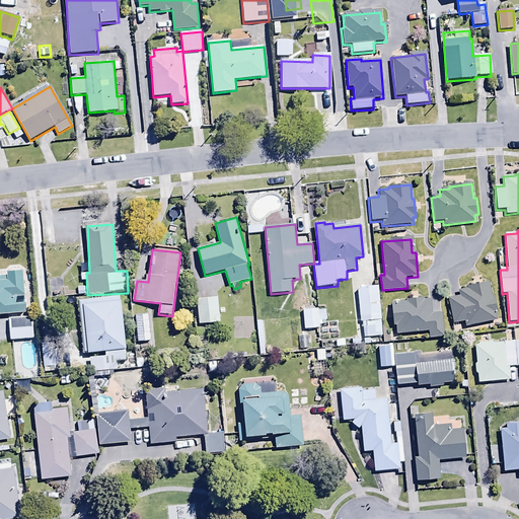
[(0,314),(25,312),(22,271),(7,272),(7,276),(0,277),(0,314)]
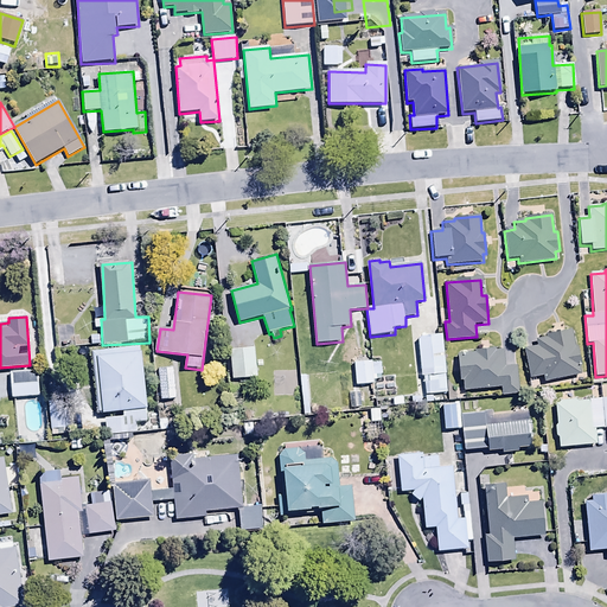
[(542,376),(544,383),(583,375),(577,345),(574,346),(569,328),(545,334),(547,338),(535,342),(537,347),(523,350),(530,378),(542,376)]
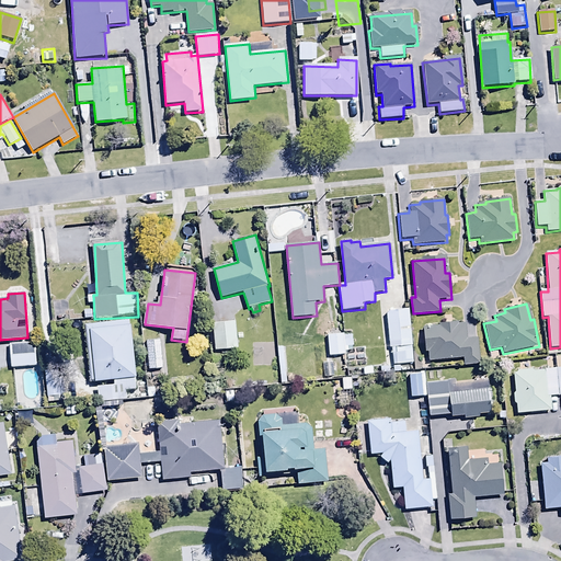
[(413,364),(409,309),(387,311),(390,348),(392,348),(393,365),(413,364)]
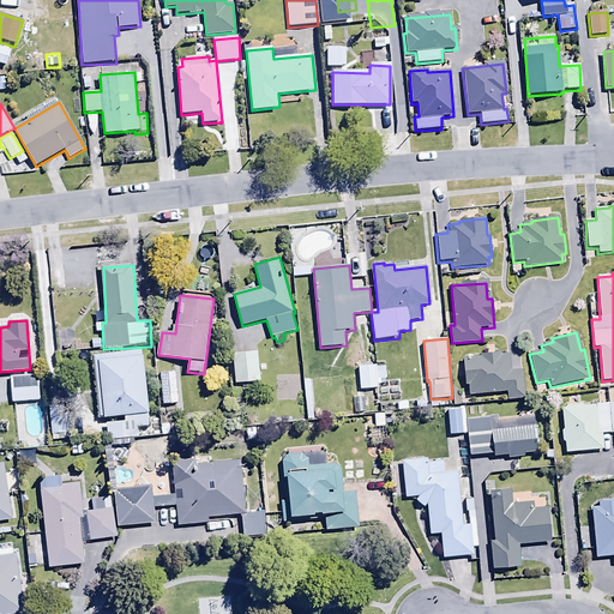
[(143,350),(94,356),(100,420),(150,414),(143,350)]
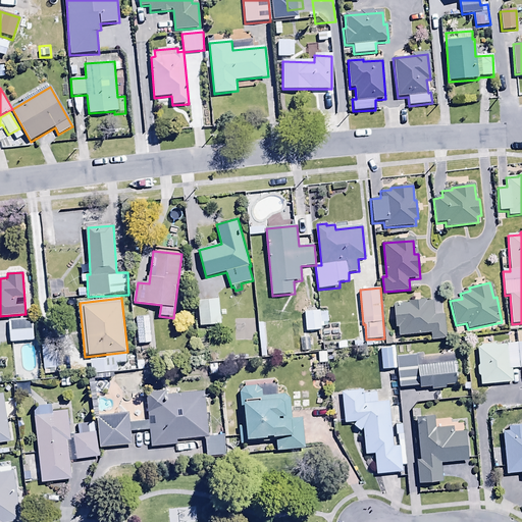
[(219,300),(198,302),(200,326),(221,325),(219,300)]
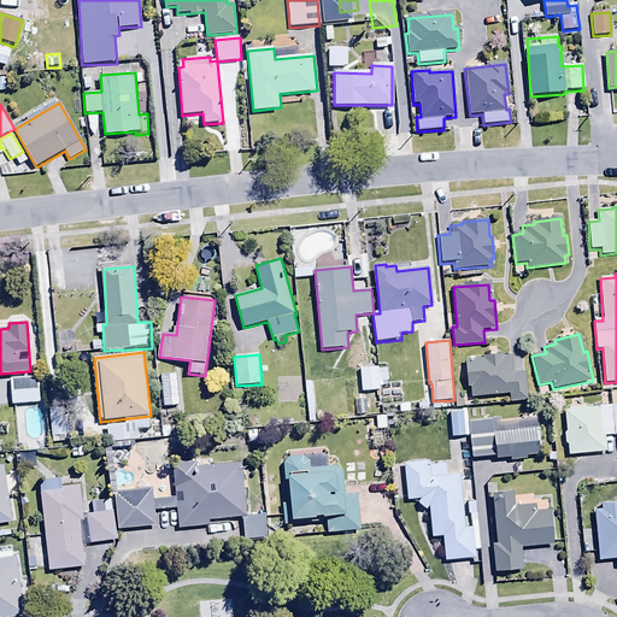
[(471,388),(472,397),(507,394),(509,404),(527,403),(524,372),(513,372),(512,354),(483,357),(483,359),(465,362),(468,388),(471,388)]
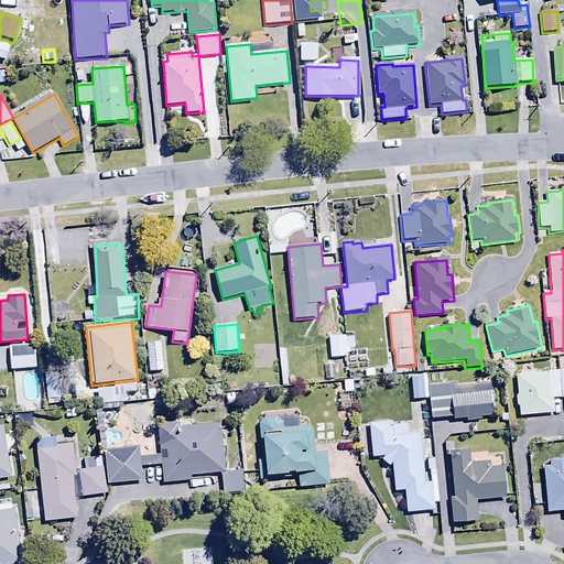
[(349,357),(349,354),(355,354),(354,339),(348,340),(348,336),(329,337),(332,358),(349,357)]
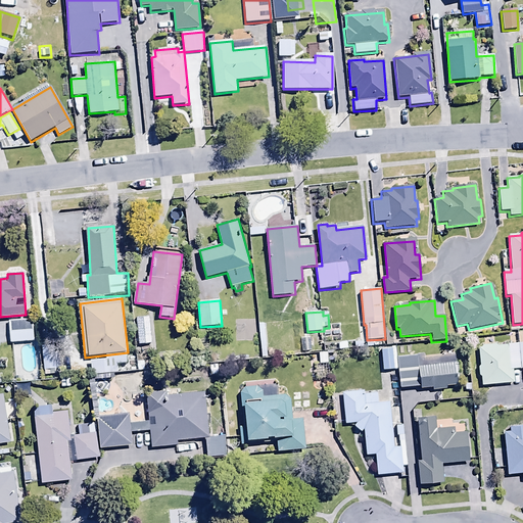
[(149,316),(135,318),(140,345),(153,343),(149,316)]
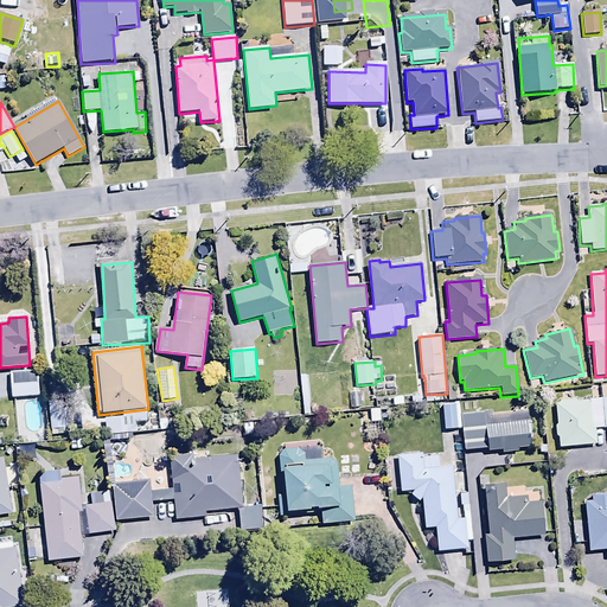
[(38,371),(11,372),(12,398),(40,397),(38,371)]
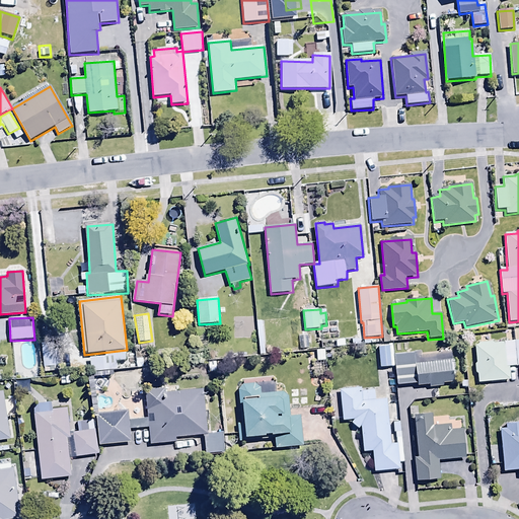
[(315,336),(300,337),(301,350),(316,348),(315,336)]
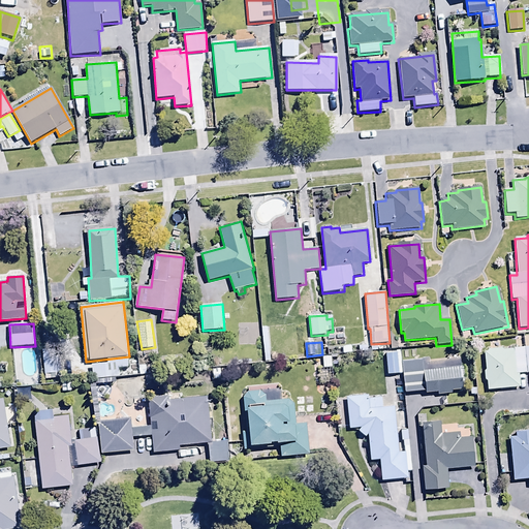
[(525,373),(523,348),(484,351),(485,371),(484,371),(485,383),(487,382),(487,392),(519,389),(518,374),(525,373)]
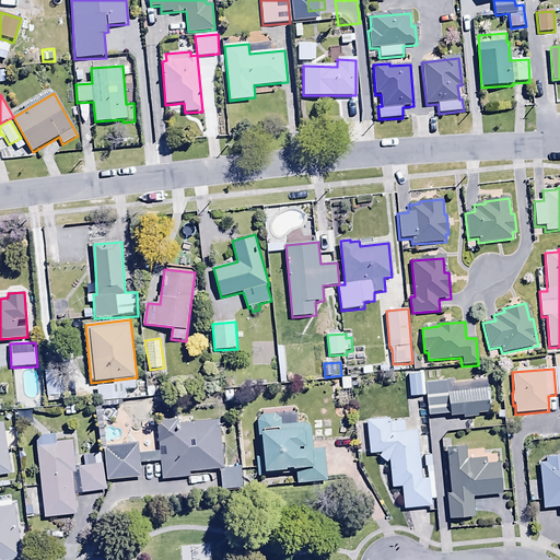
[(420,374),(409,374),(410,397),(421,397),(420,374)]
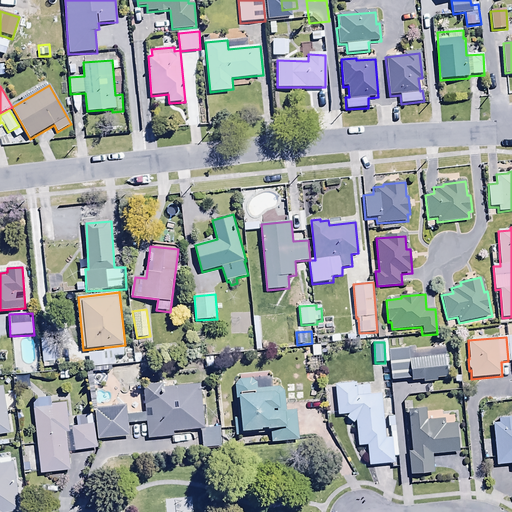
[(444,355),(411,359),(414,381),(423,380),(424,384),(437,382),(437,379),(446,377),(444,355)]
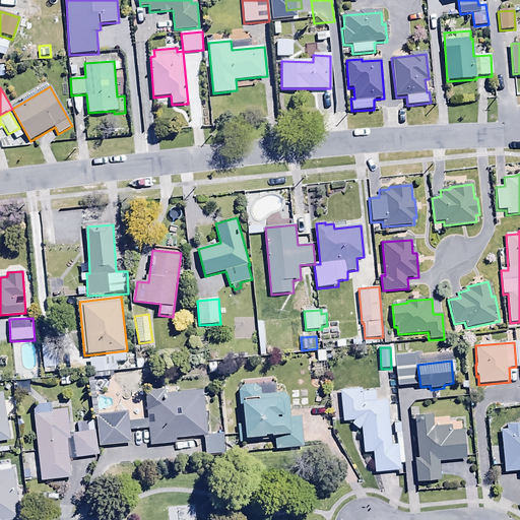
[(414,367),(397,368),(398,387),(415,386),(414,367)]
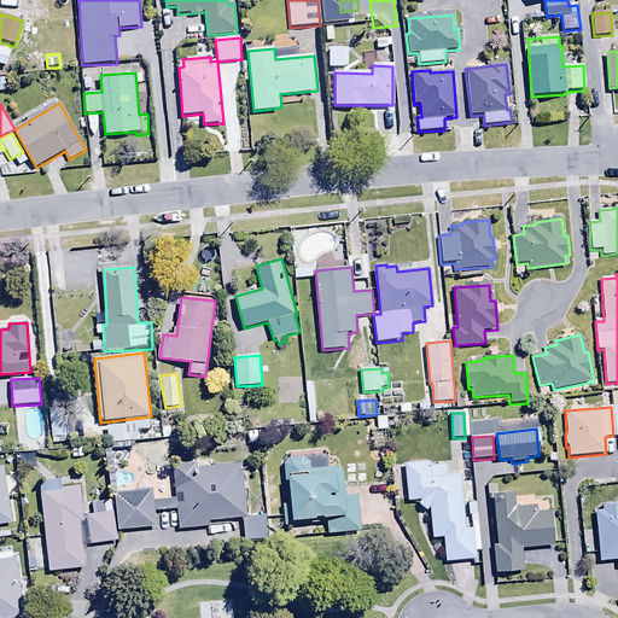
[(287,482),(291,482),(292,502),(284,503),(285,525),(328,523),(328,532),(362,530),(359,494),(345,495),(343,467),(330,468),(328,450),(290,453),(290,459),(285,459),(287,482)]
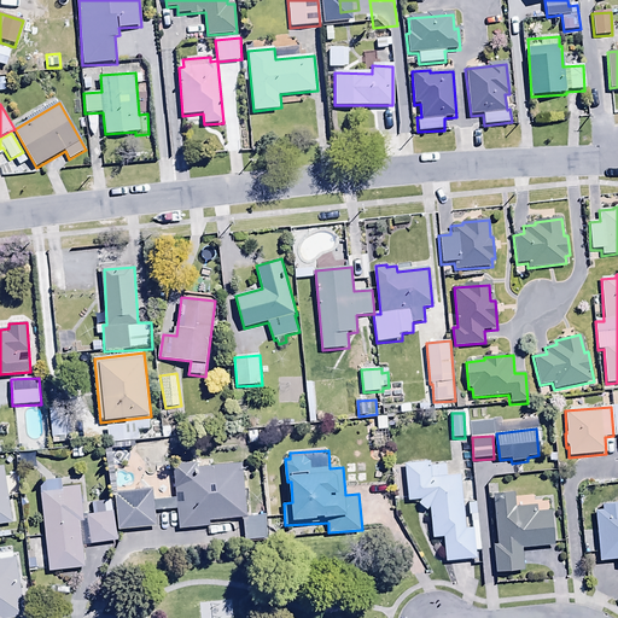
[(465,530),(460,476),(445,476),(444,464),(431,465),(431,462),(406,464),(408,502),(418,501),(431,514),(433,540),(444,538),(447,561),(478,558),(474,529),(465,530)]
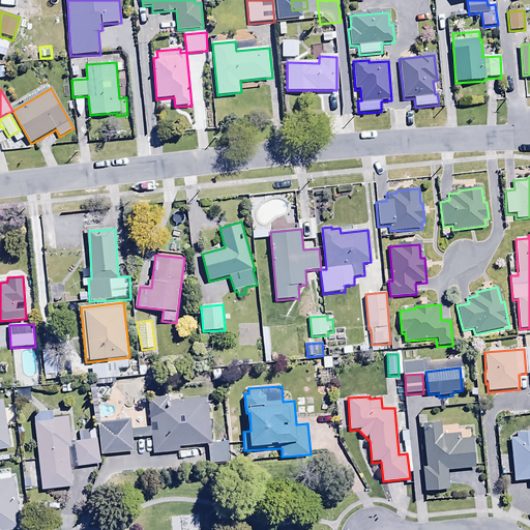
[(209,446),(210,461),(229,460),(227,442),(212,443),(209,398),(169,401),(169,398),(148,400),(150,429),(131,430),(130,420),(99,422),(101,455),(133,452),(131,439),(152,438),(153,453),(179,451),(178,448),(209,446)]
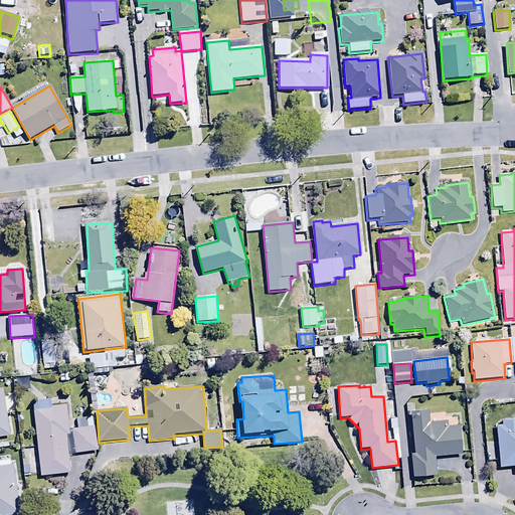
[(3,389),(0,389),(0,437),(9,437),(3,389)]
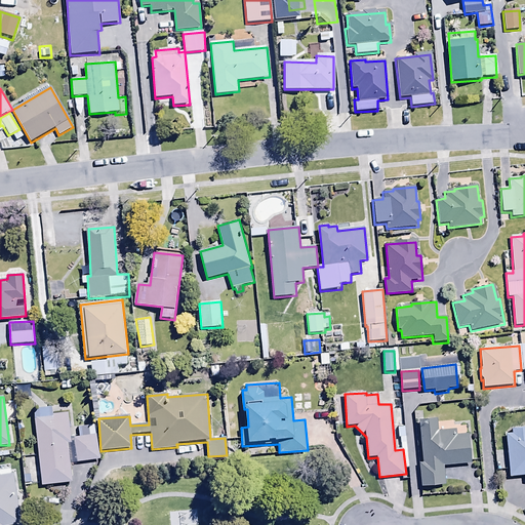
[(51,408),(34,410),(42,486),(72,483),(68,443),(71,443),(68,413),(51,414),(51,408)]
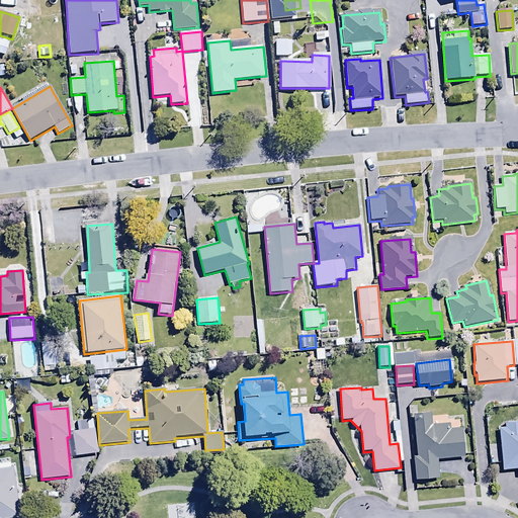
[(430,414),(415,415),(418,457),(414,458),(415,481),(438,479),(437,460),(463,459),(462,428),(449,429),(448,417),(430,418),(430,414)]
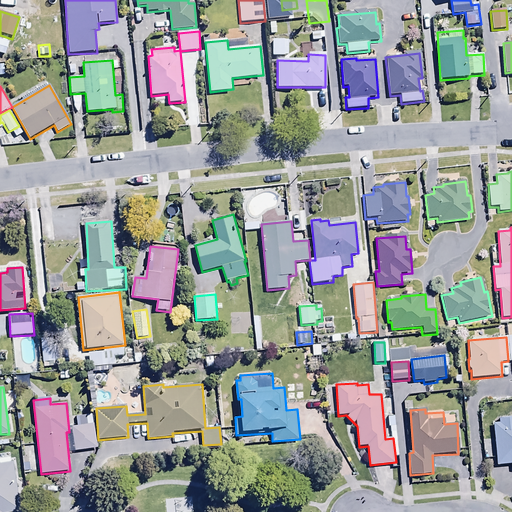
[(77,426),(73,427),(76,451),(97,448),(94,424),(87,424),(86,416),(76,417),(77,426)]
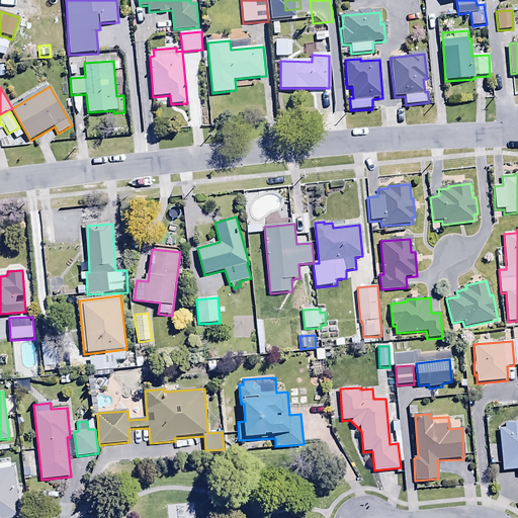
[(517,422),(504,424),(504,429),(500,429),(503,470),(517,469),(517,476),(517,475),(517,422)]
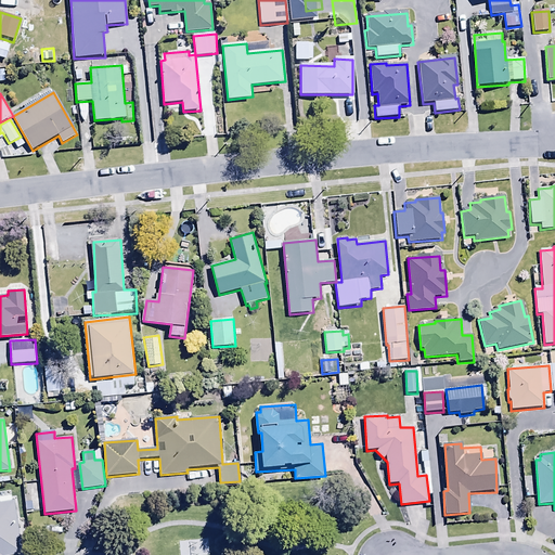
[(0,554),(15,554),(22,554),(12,500),(0,501),(0,554)]
